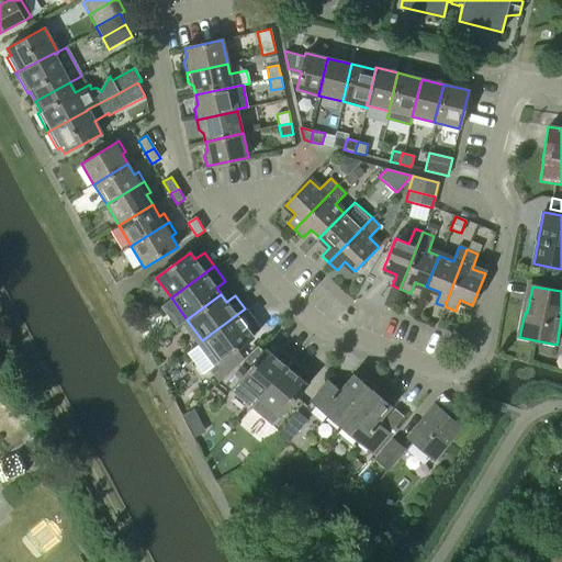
[(245,308),(202,340),(220,363),(254,338),(248,330),(257,324),(245,308)]
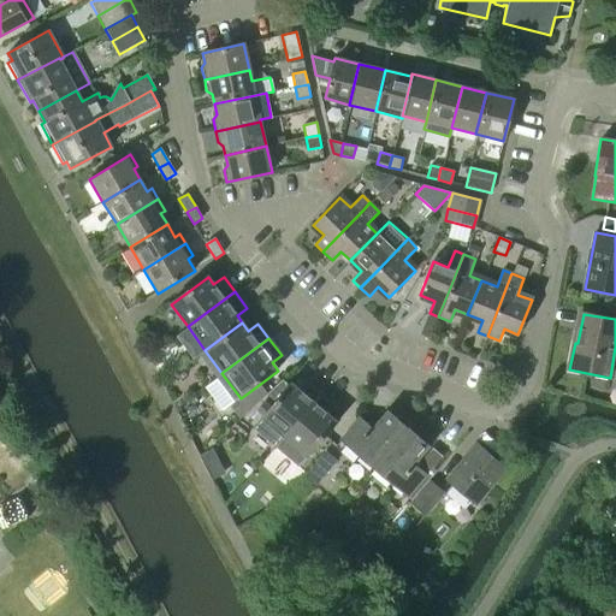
[(280,442),(321,394),(307,380),(298,390),(290,384),(252,428),(274,448),(280,442)]
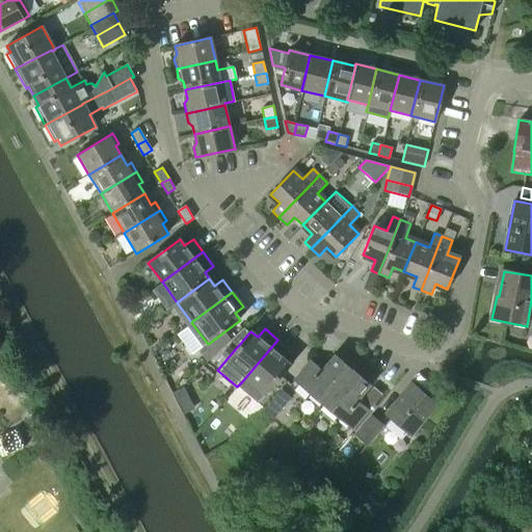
[(257,403),(290,364),(284,358),(290,350),(277,340),(242,381),(237,387),(257,403)]
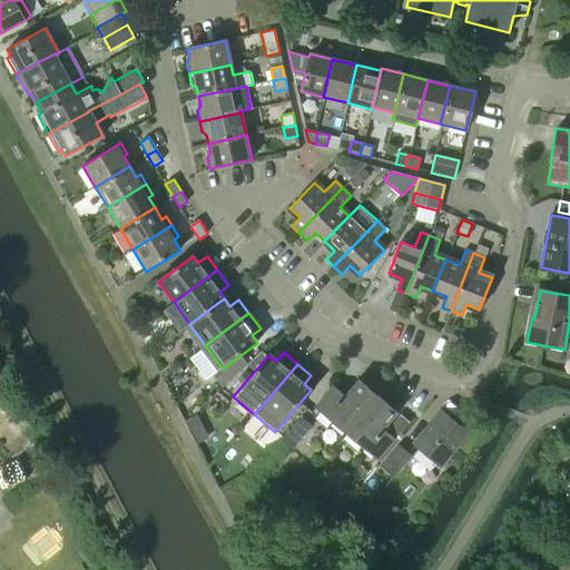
[(345,433),(349,429),(376,395),(359,381),(345,396),(333,387),(315,409),(340,429),(345,433)]
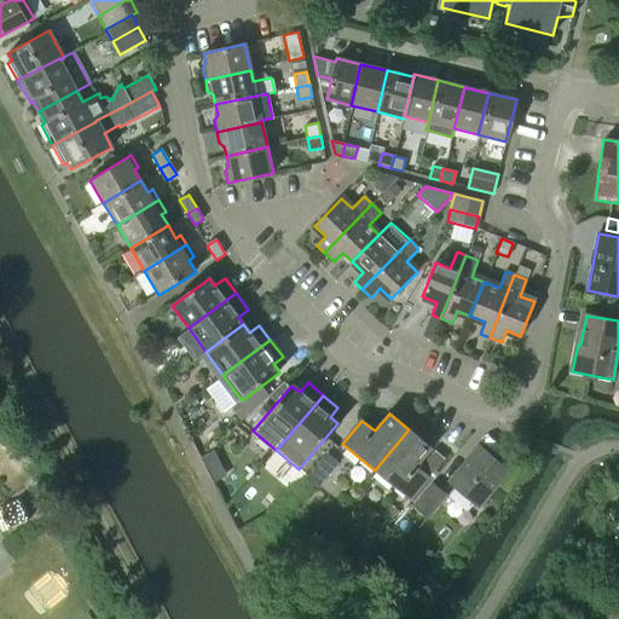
[(379,466),(375,470),(410,499),(429,475),(417,466),(416,466),(431,447),(409,429),(379,466)]
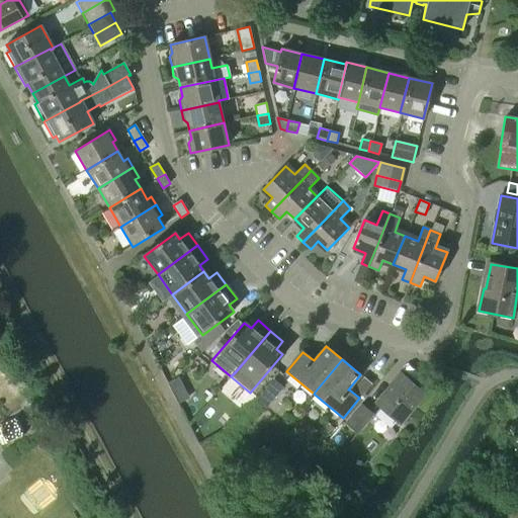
[(425,394),(421,390),(402,374),(389,390),(376,403),(400,423),(425,394)]
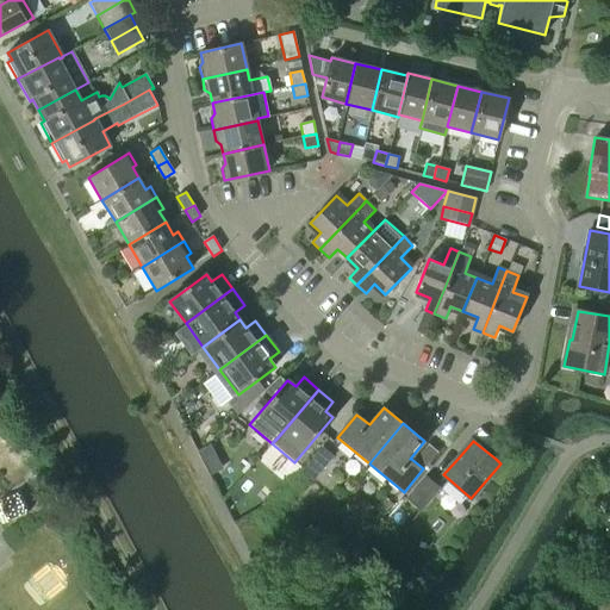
[(422,510),(440,489),(425,475),(406,498),(422,510)]
